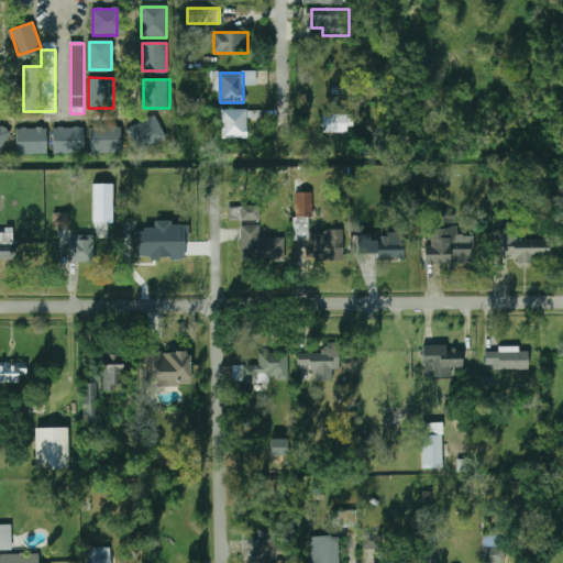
[(247,109),(223,109),(223,139),(247,139),(247,109)]
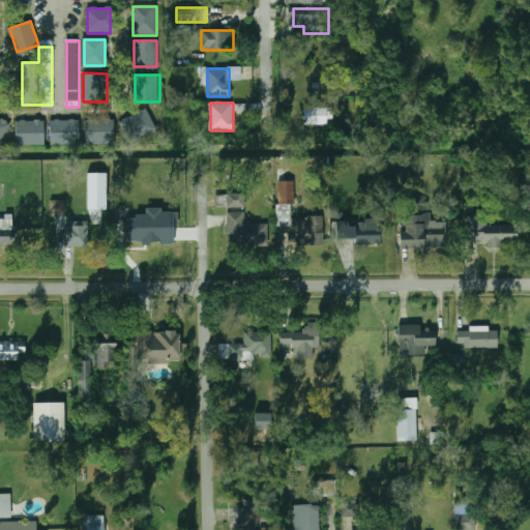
[(147,108),(119,121),(129,144),(157,130),(147,108)]
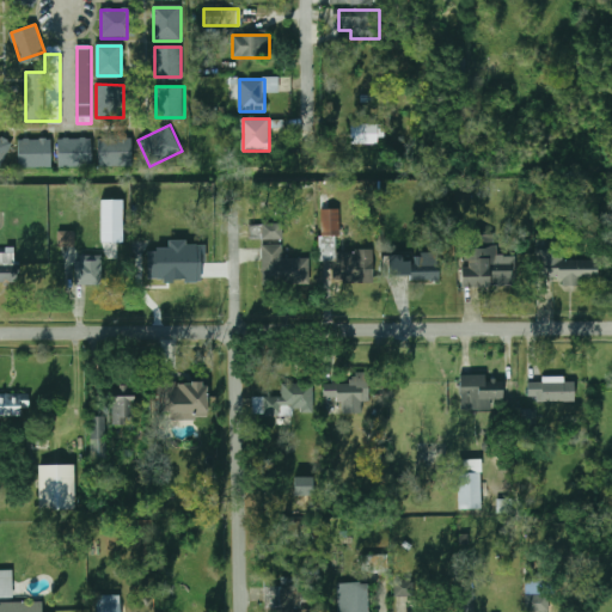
[(381,145),(381,124),(350,124),(350,145),(381,145)]
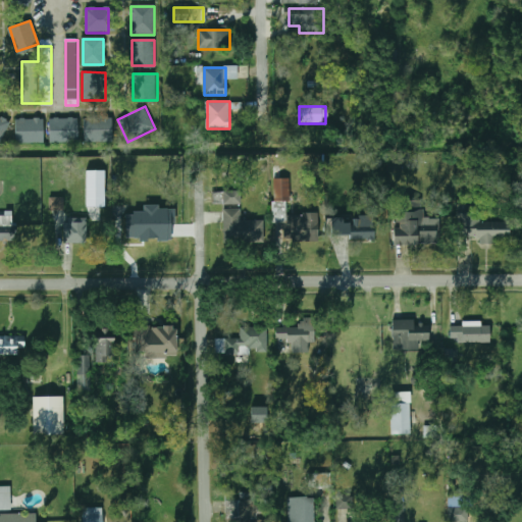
[(0,144),(11,121),(0,115),(0,144)]
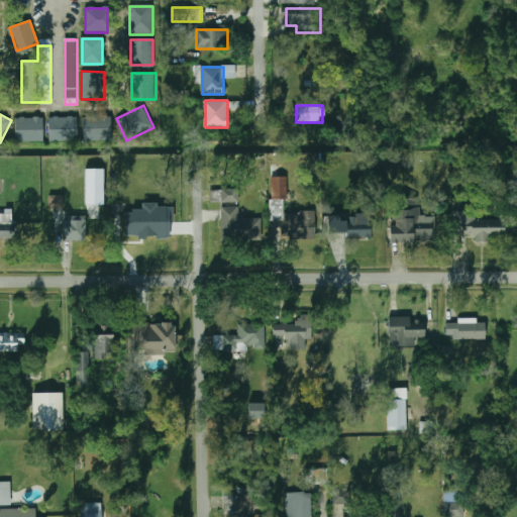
[(48,116),(48,140),(77,140),(77,116),(48,116)]
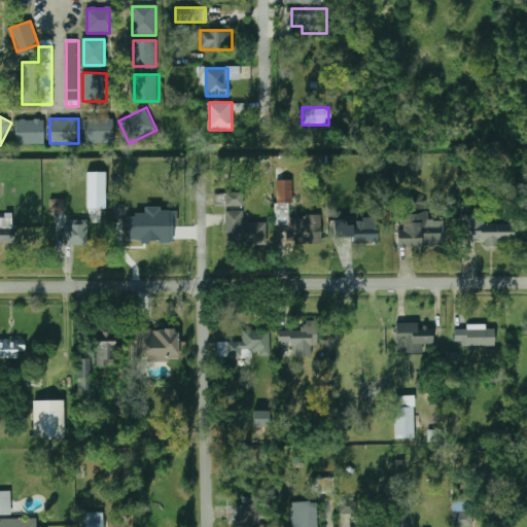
[(113,142),(113,118),(85,118),(85,142),(113,142)]
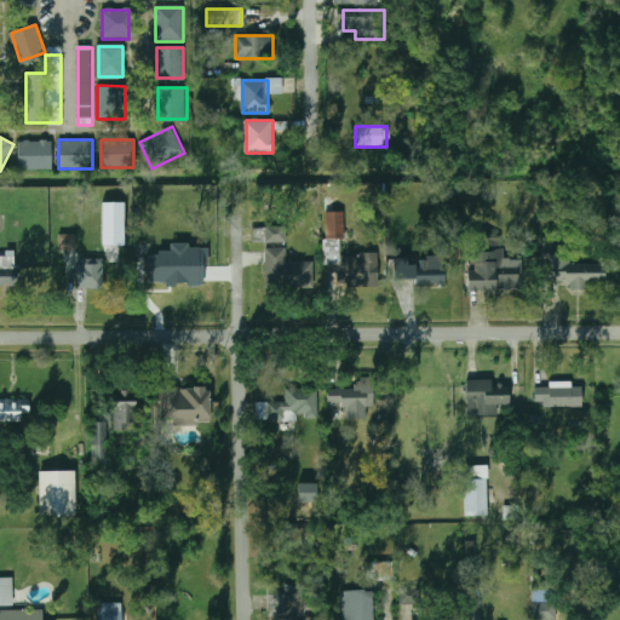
[(52,141),(18,141),(18,171),(52,171),(52,141)]
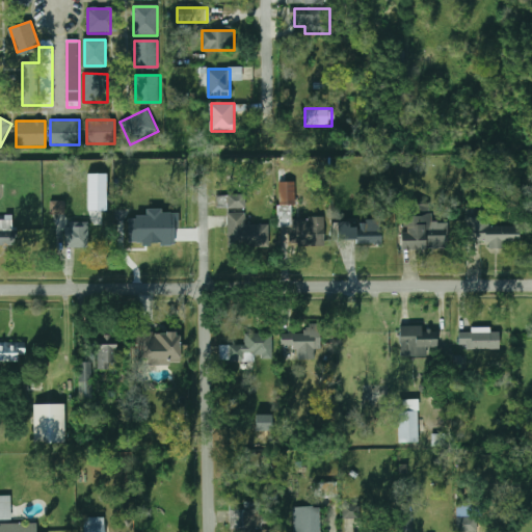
[(88,210),(88,174),(106,174),(106,210),(88,210)]
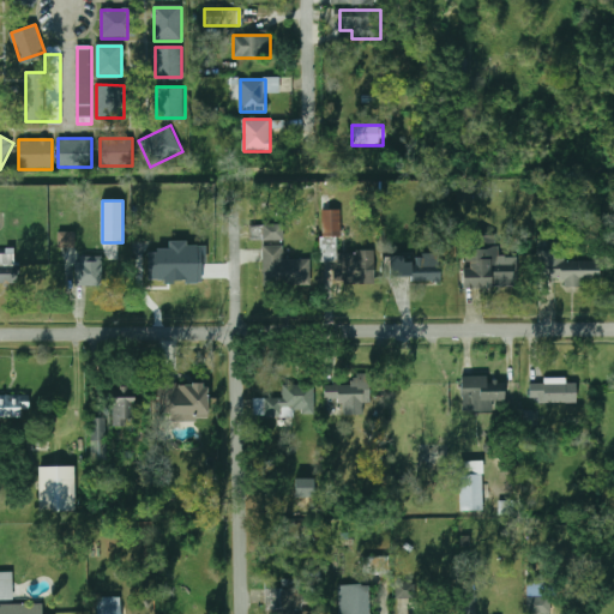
[(321,210),(321,262),(337,262),(337,284),(377,284),(377,253),(338,253),(339,210),(321,210)]
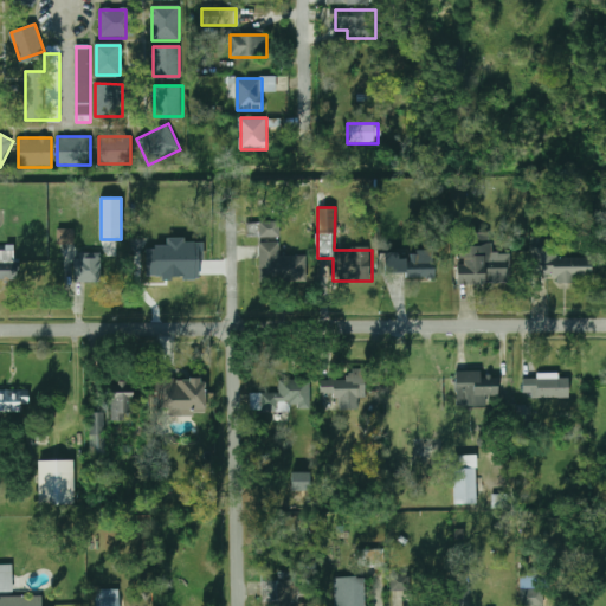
[(246,237),(279,237),(279,221),(246,221),(246,237)]
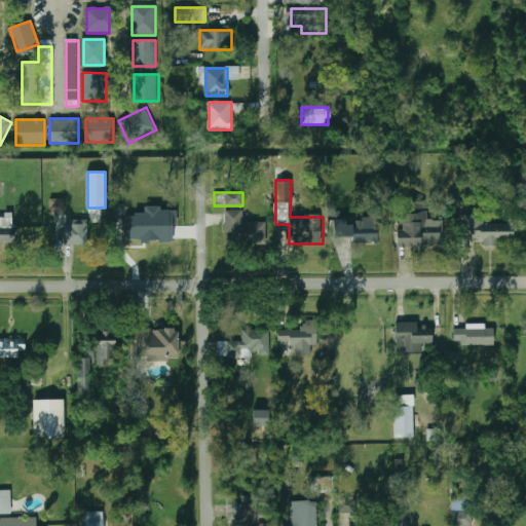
[(50,198),(64,198),(64,212),(49,211),(50,198)]
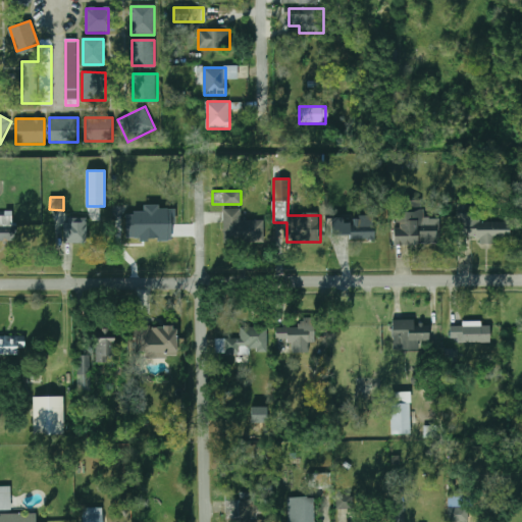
[(112,215),(113,206),(122,206),(121,215),(112,215)]
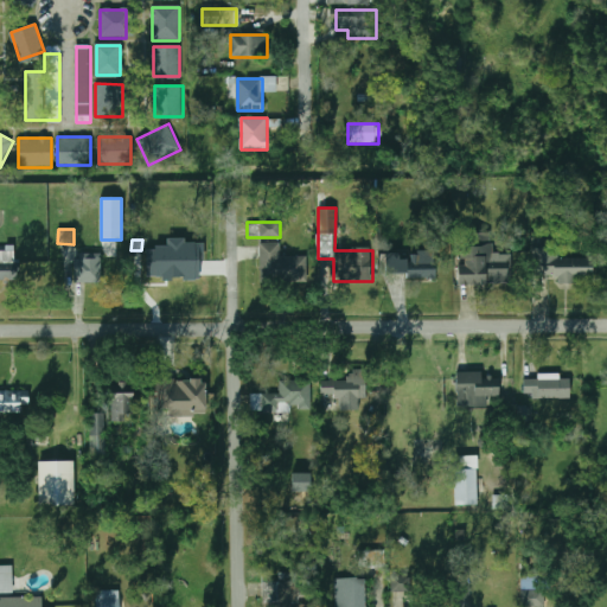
[(511,283),(511,253),(493,253),(493,240),(458,241),(458,285),(511,283)]
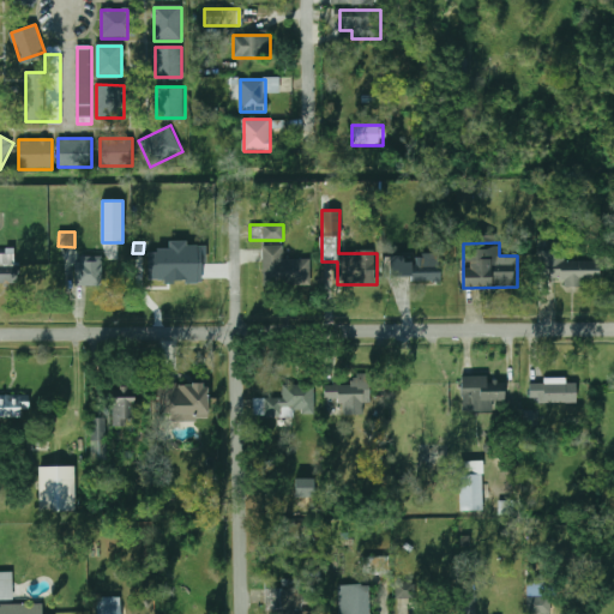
[(263,246),(263,286),(311,286),(311,259),(284,259),(284,246),(263,246)]
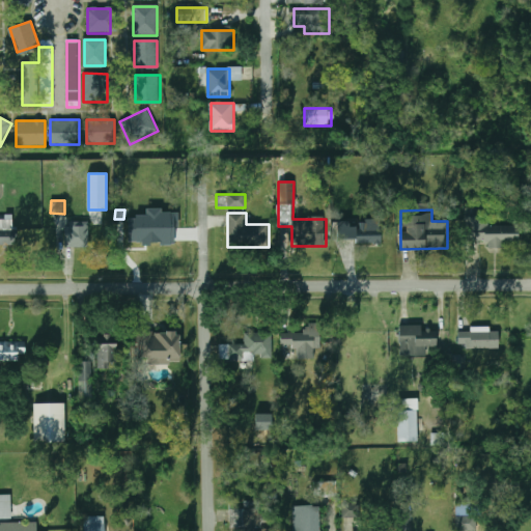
[(479,255),(479,245),(520,244),(519,223),(495,224),(495,215),(466,216),(467,255),(479,255)]
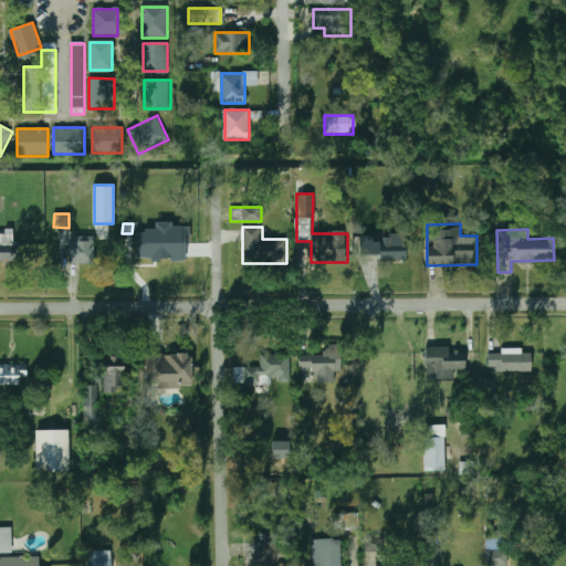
[(97,263),(97,233),(69,233),(69,263),(97,263)]
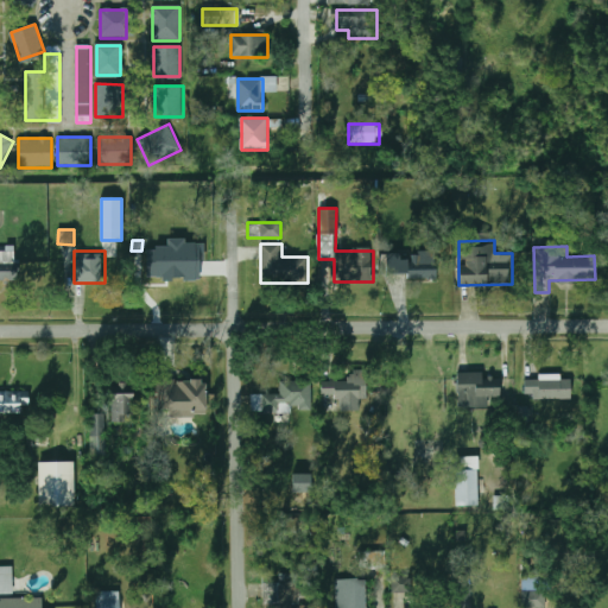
[(407,274),(407,280),(436,280),(436,252),(385,252),(385,274),(407,274)]
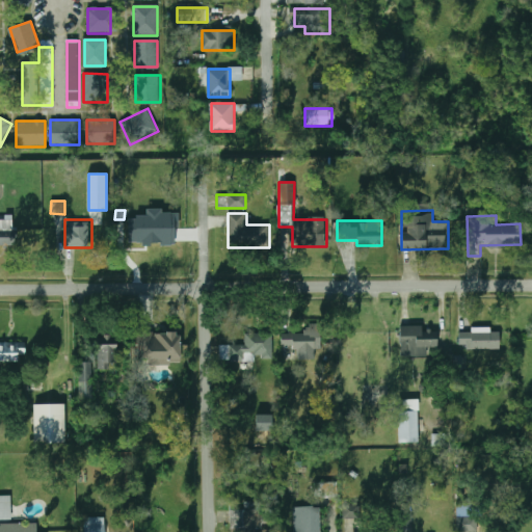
[(167,227),(139,227),(139,248),(167,248),(167,227)]
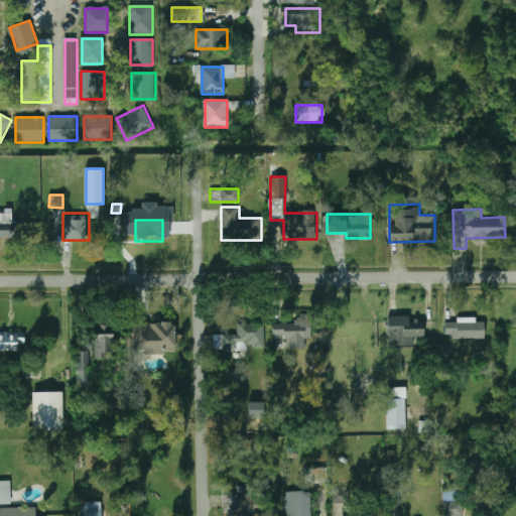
[(0,236),(14,236),(14,221),(0,221),(0,236)]
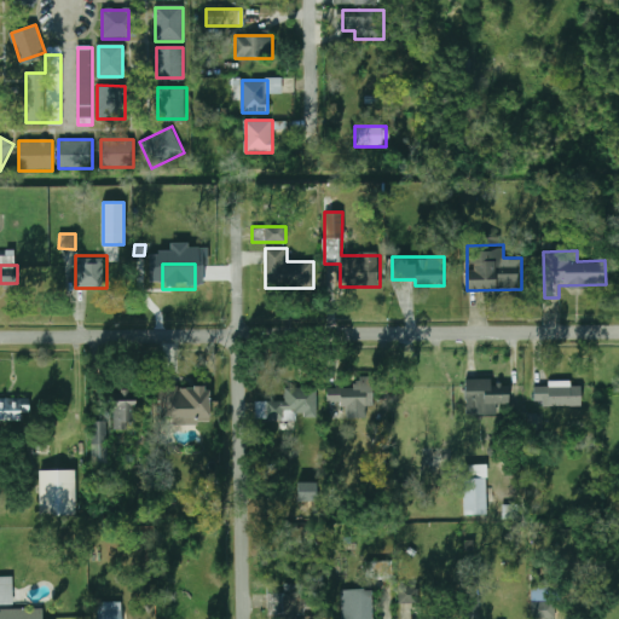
[(497,415),(497,404),(509,404),(509,385),(491,385),(491,380),(467,380),(467,415),(497,415)]
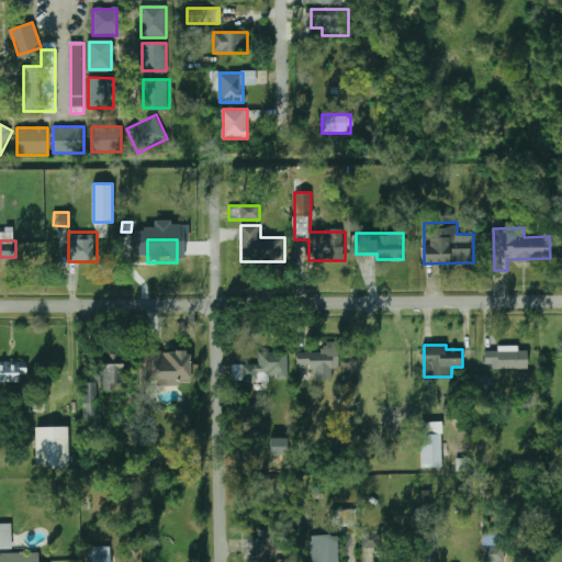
[(530,368),(530,346),(497,346),(497,350),(484,350),(484,368),(530,368)]
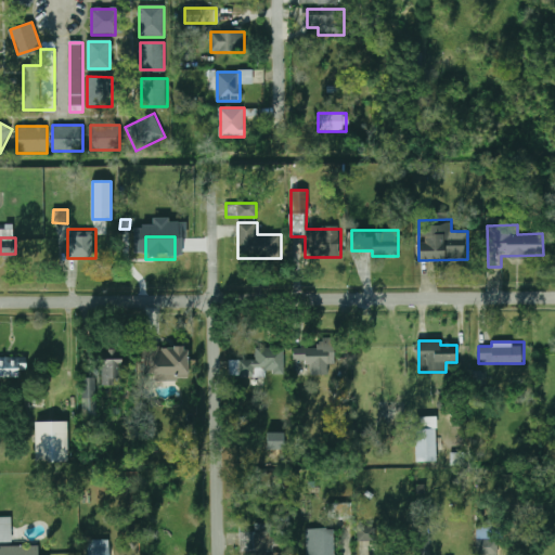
[(335,365),(335,345),(297,345),(297,365),(311,365),(311,375),(327,375),(327,365),(335,365)]
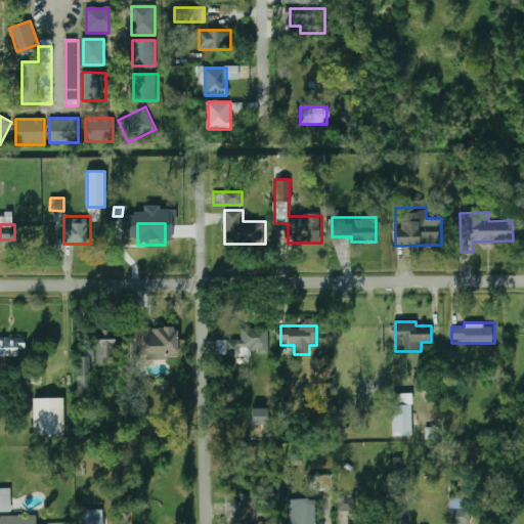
[(96,363),(117,363),(117,330),(96,330),(96,363)]
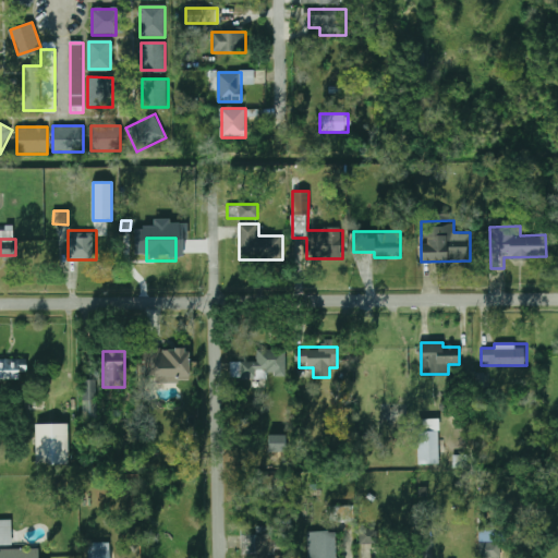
[(231,362),(230,378),(269,379),(269,370),(284,370),(284,351),(257,351),(257,362),(231,362)]
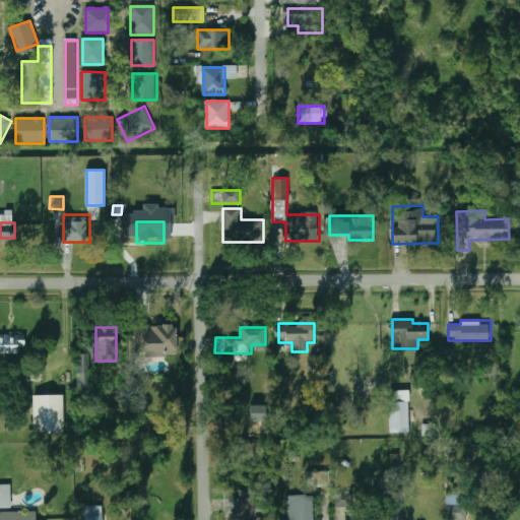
[(172,345),(172,328),(139,328),(139,359),(147,359),(147,345),(172,345)]
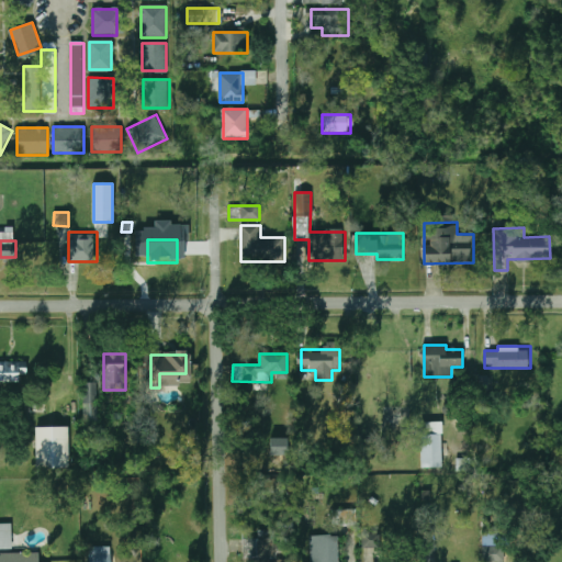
[(20,373),(26,373),(26,362),(0,362),(0,383),(20,383),(20,373)]
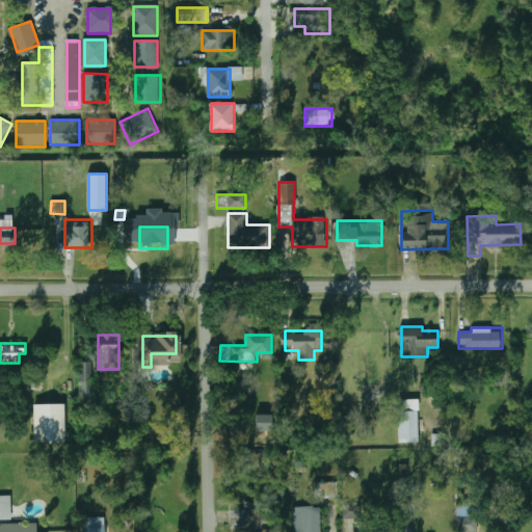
[(79,398),(92,398),(92,363),(79,363),(79,398)]
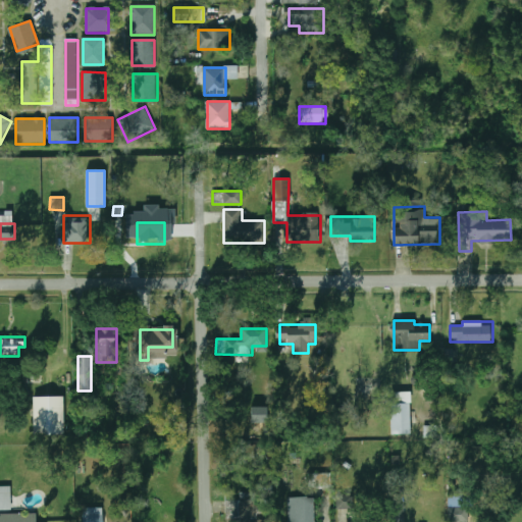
[(411,393),(392,393),(392,435),(411,435),(411,393)]
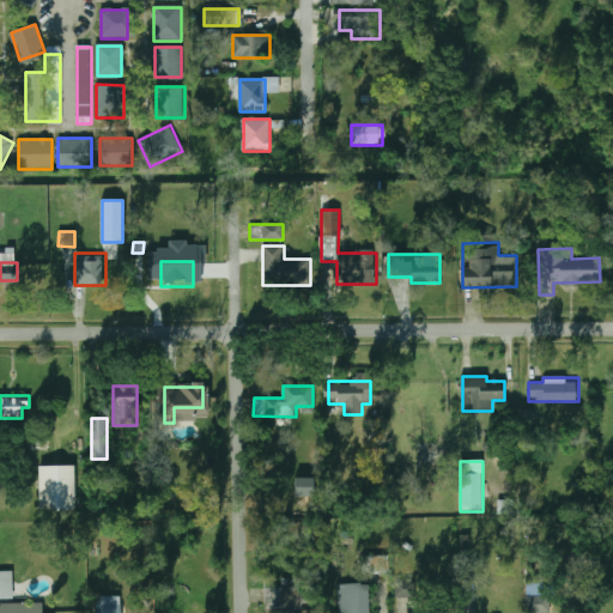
[(40,511),(76,511),(76,466),(40,466),(40,511)]
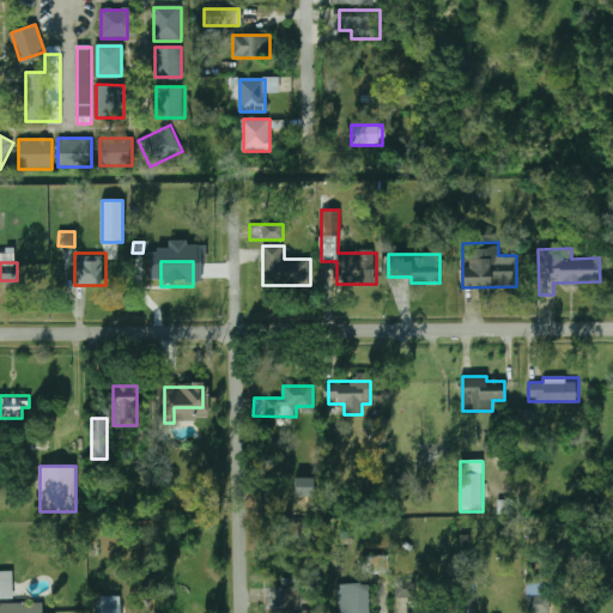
[(295,497),(314,497),(314,478),(295,478),(295,497)]
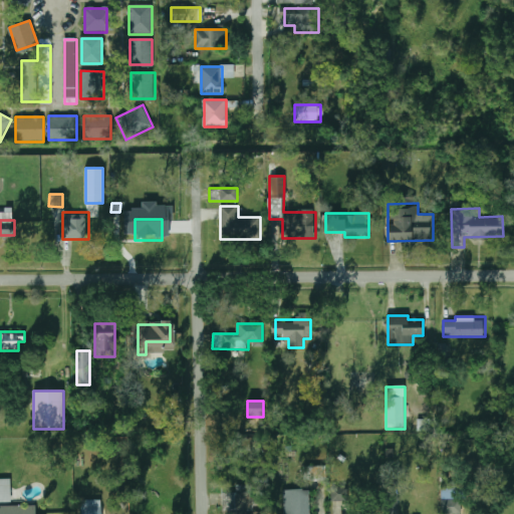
[(242,451),(258,451),(258,438),(242,438),(242,451)]
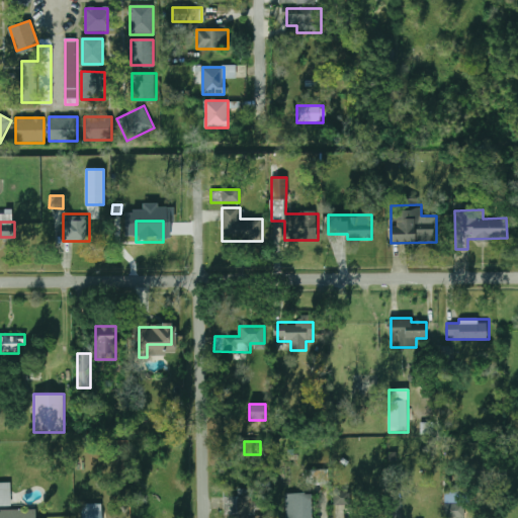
[(324,470),(307,470),(307,483),(324,484),(324,470)]
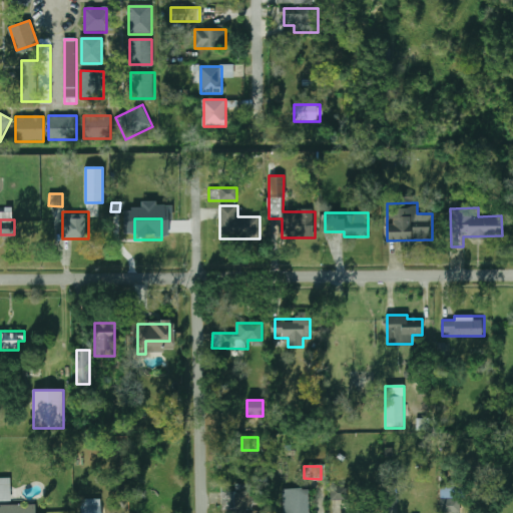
[(0,502),(11,502),(11,478),(0,478),(0,502)]
